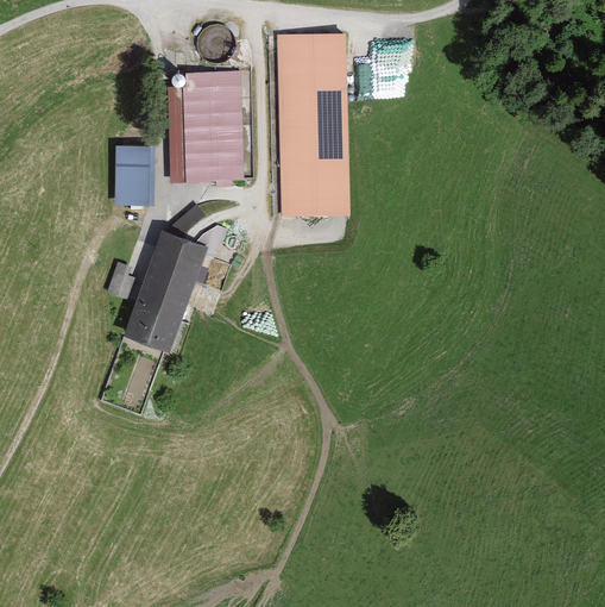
[(225,60),(229,25),(200,22),(196,56),(225,60)]
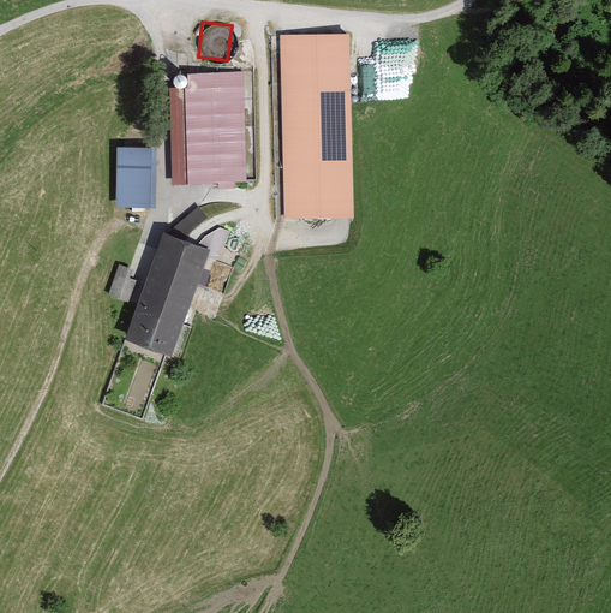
[(349,34),(281,35),(283,220),(353,219),(349,34)]
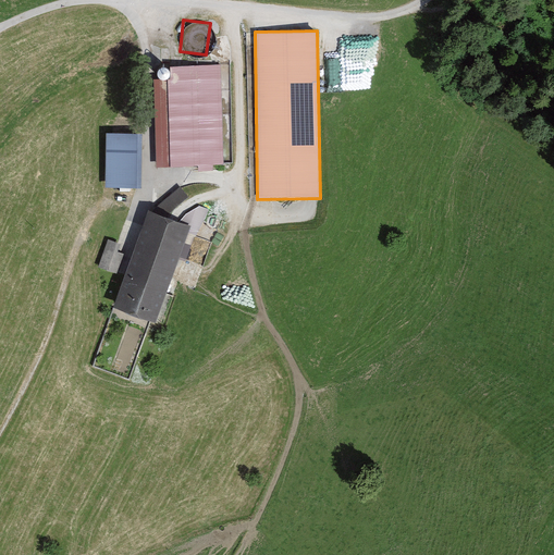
[(220,163),(218,64),(169,65),(169,77),(156,77),(157,164),(220,163)]
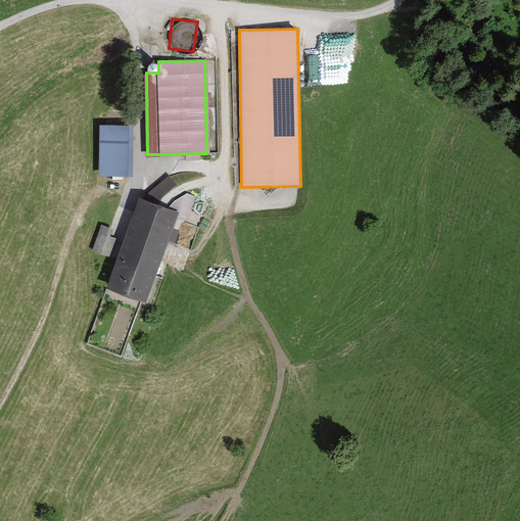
[(131,126),(99,125),(98,175),(129,176),(131,126)]
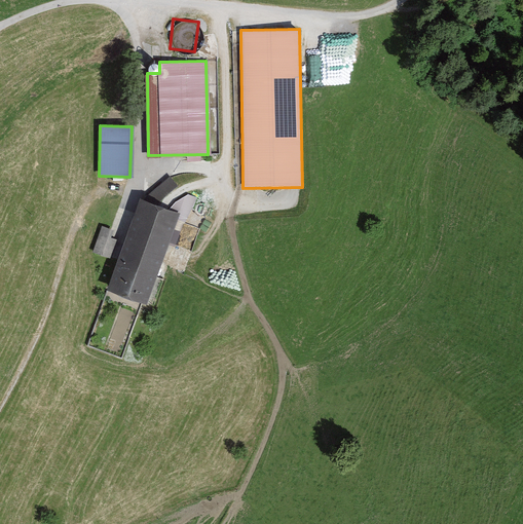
[(172,246),(183,213),(142,198),(110,289),(148,303),(169,245),(172,246)]
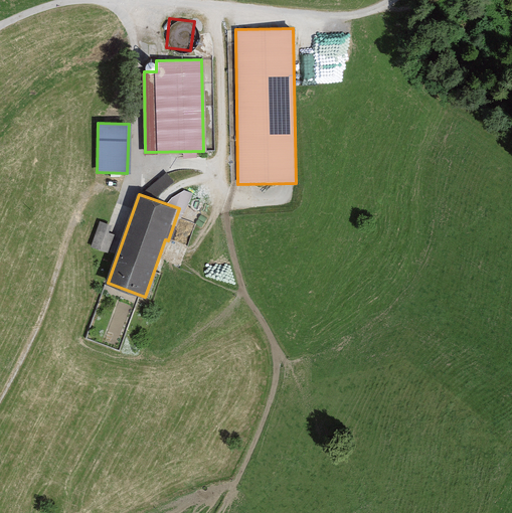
[(105,252),(114,226),(99,221),(90,246),(105,252)]
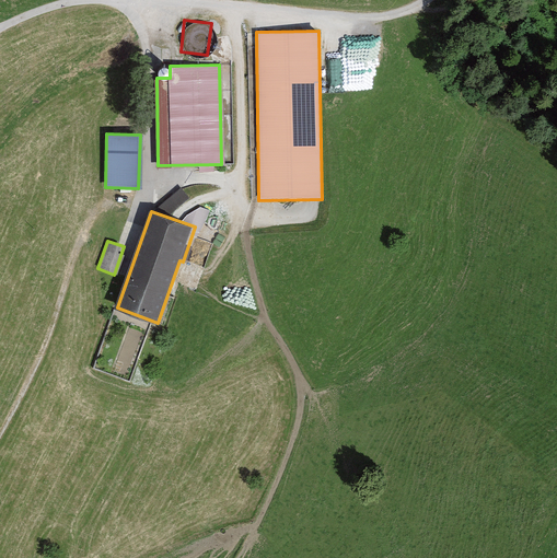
All buildings are outlined.
